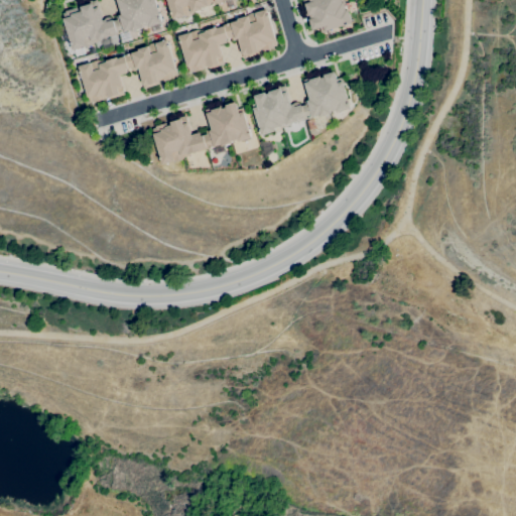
[(73,50),(63,19),(65,18),(62,13),(66,12),(66,11),(77,7),(77,8),(83,6),(83,3),(92,1),(96,0),(102,20),(105,19),(106,22),(119,18),(119,16),(121,15),(116,0),(154,0),(162,23),(159,24),(161,30),(153,33),(151,26),(148,27),(147,25),(142,26),(143,28),(131,32),(131,30),(128,31),(131,40),(121,43),(119,33),(91,42),(92,44),(86,46),(73,50)]
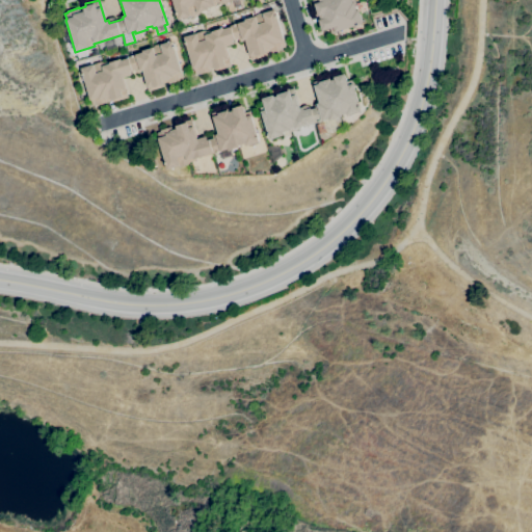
[(178,20),(171,0),(236,0),(231,2),(230,1),(222,3),(223,4),(208,8),(209,10),(178,20)]
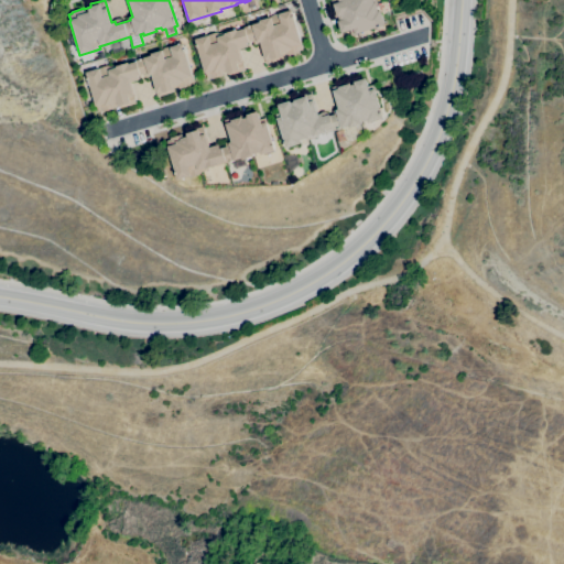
[(355,35),(354,30),(342,33),(338,21),(340,21),(338,17),(337,18),(334,4),(339,2),(338,0),(376,0),(377,4),(376,4),(378,11),(380,10),(384,25),(355,35)]
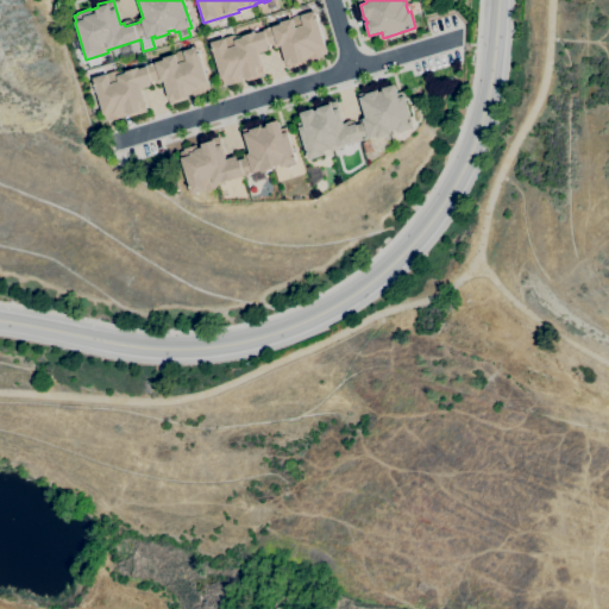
[(228,86),(228,83),(224,86),(221,79),(221,80),(211,43),(224,38),(232,36),(233,36),(234,36),(236,39),(242,38),(242,37),(255,32),(256,33),(264,31),(264,29),(281,24),(280,23),(293,19),(293,18),(293,17),(301,14),(299,6),(307,4),(309,12),(314,11),(327,54),(322,55),(324,57),(311,61),(309,56),(305,58),(305,61),(294,64),(293,63),(287,66),(281,45),(277,46),(277,43),(267,46),(268,51),(257,54),(262,68),(262,67),(264,76),(259,77),(258,76),(246,80),(245,76),(239,77),(240,81),(228,86)]
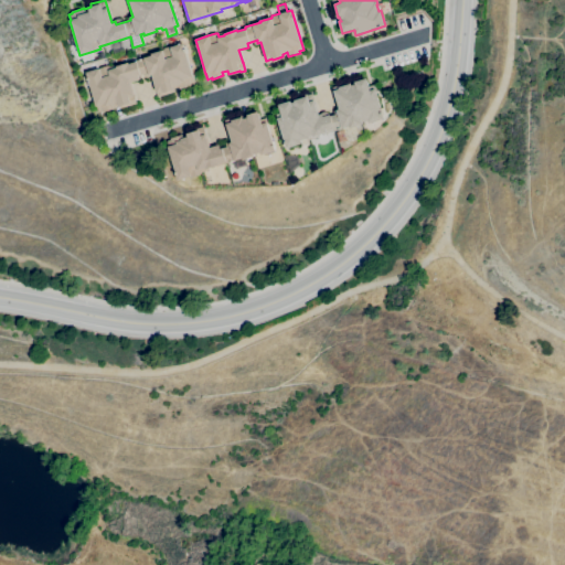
[(103,113),(103,110),(97,113),(86,73),(99,68),(108,65),(109,70),(115,68),(115,66),(128,63),(128,64),(135,62),(135,61),(151,56),(150,54),(162,51),(162,50),(162,49),(169,46),(169,48),(182,43),(192,75),(192,76),(194,83),(190,84),(191,85),(179,89),(178,85),(172,87),(173,89),(162,93),(162,92),(157,93),(151,74),(148,75),(148,73),(140,75),(138,76),(139,81),(129,83),(134,96),(134,95),(137,104),(119,109),(118,104),(113,106),(114,109),(103,113)]
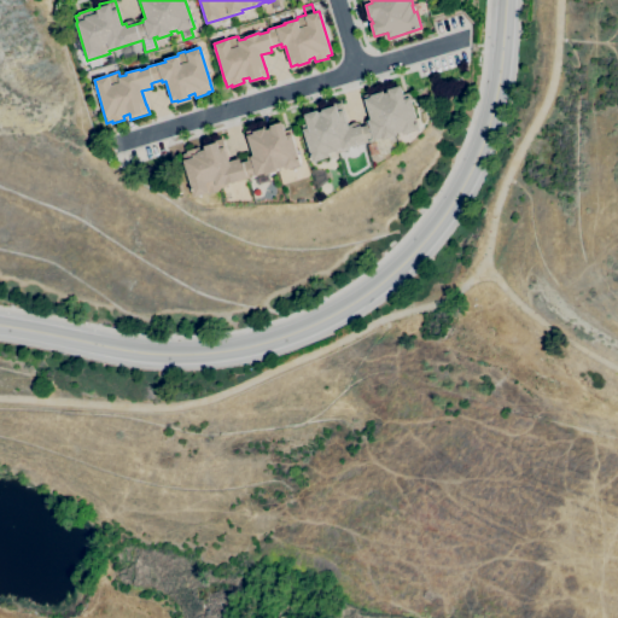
[(313,162),(303,129),(308,128),(304,115),(318,111),(318,112),(322,111),(322,110),(326,109),(326,106),(336,103),(336,104),(340,103),(348,126),(351,124),(353,128),(368,123),(368,121),(371,120),(365,99),(371,98),(371,95),(384,92),(384,93),(389,92),(388,89),(401,86),(403,94),(409,92),(412,99),(410,99),(420,130),(403,135),(402,132),(396,134),(397,136),(383,140),(383,138),(328,155),(330,157),(313,162)]
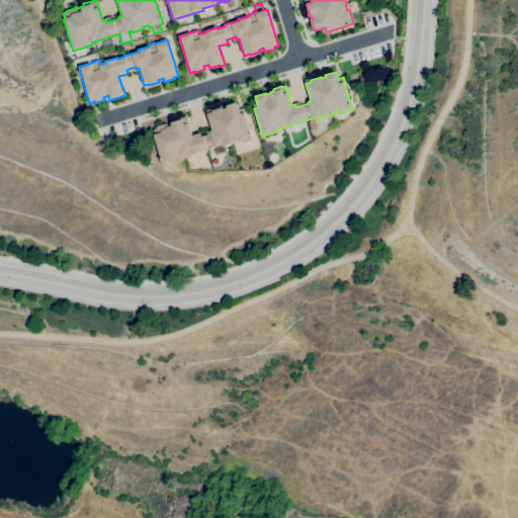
[(163,165),(154,135),(155,135),(153,128),(156,128),(156,126),(167,123),(168,126),(172,125),(171,122),(179,120),(179,118),(186,116),(192,136),(200,133),(201,137),(207,135),(206,132),(211,130),(206,110),(222,105),(223,109),(227,108),(227,105),(236,102),(239,109),(244,108),(245,113),(252,139),(239,143),(238,141),(233,143),(233,144),(223,147),(222,146),(214,148),(214,147),(200,151),(200,152),(182,157),(182,160),(163,165)]
